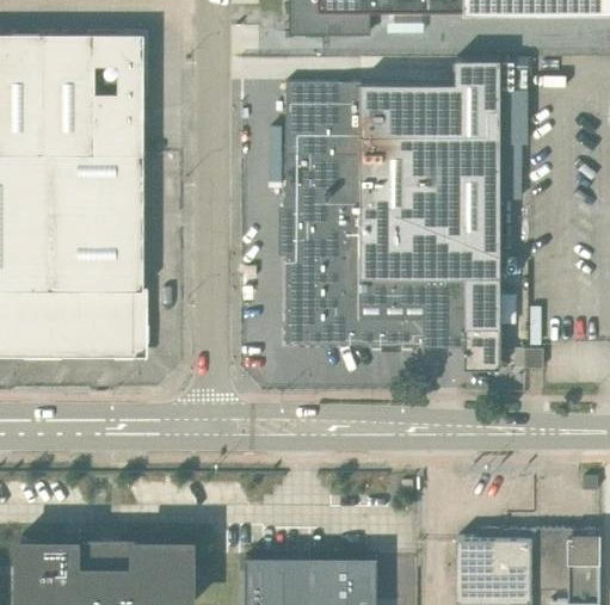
[(609,0),(289,0),(290,22),(295,23),(295,37),(368,38),(368,14),(463,14),(463,18),(609,18),(609,0)]
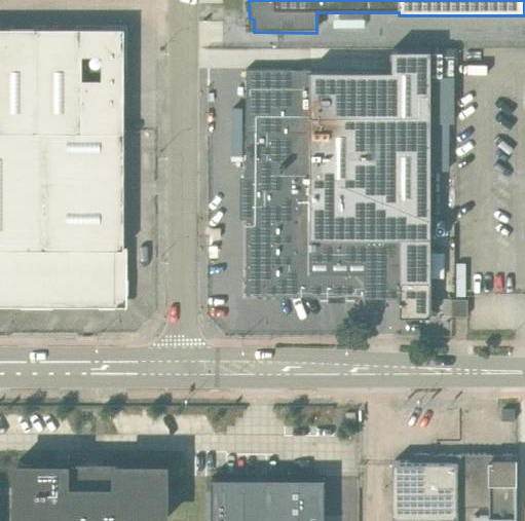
[(0,308),(126,308),(123,30),(0,30),(0,308)]
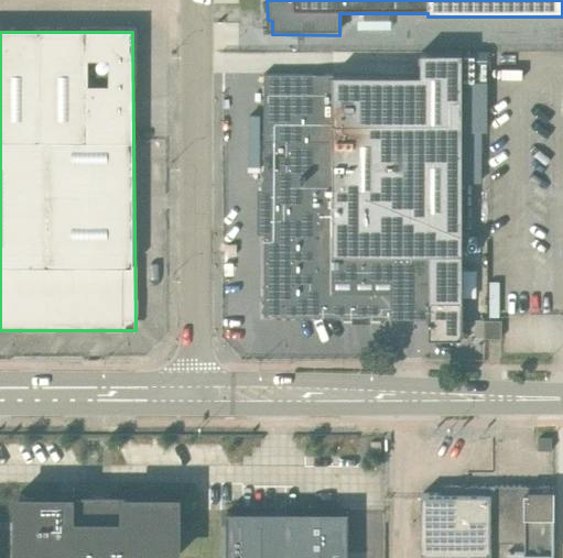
[(263,79),(263,321),(428,321),(428,343),(462,343),(462,187),(480,187),(480,137),(486,137),(486,87),(462,87),(462,57),(420,57),(420,79),(263,79)]
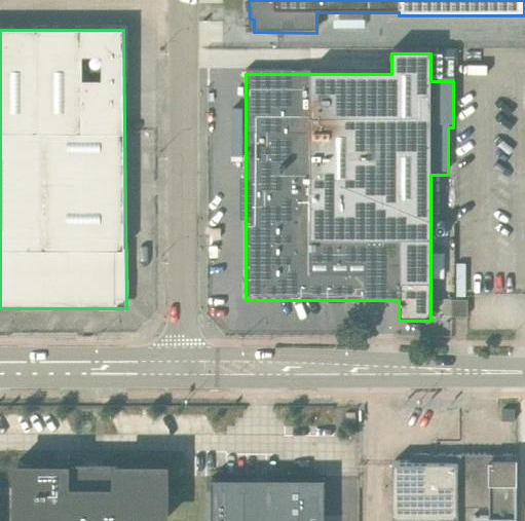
[(466,321),(466,304),(450,304),(450,321),(466,321)]
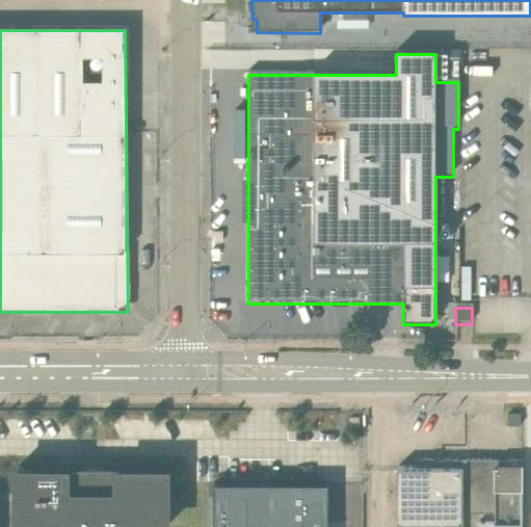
[(461,526),(462,517),(494,517),(494,473),(497,473),(497,465),(437,465),(435,465),(433,466),(427,466),(425,465),(417,466),(417,472),(397,472),(396,526),(461,526)]
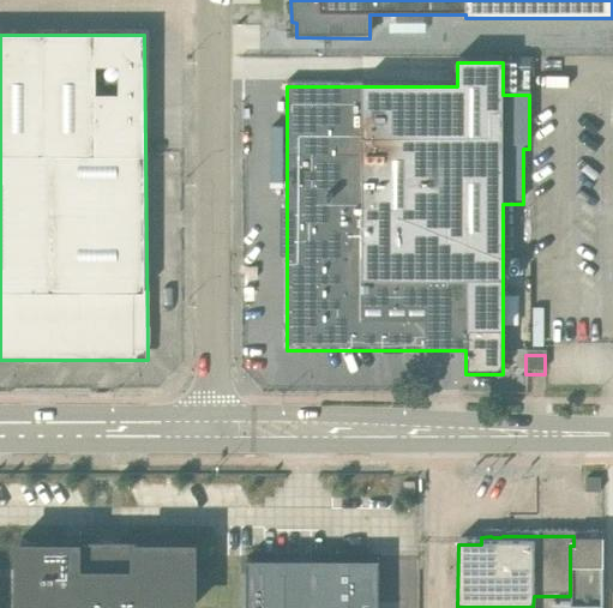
[(601,607),(602,536),(574,536),(574,546),(570,546),(570,596),(570,607),(601,607)]
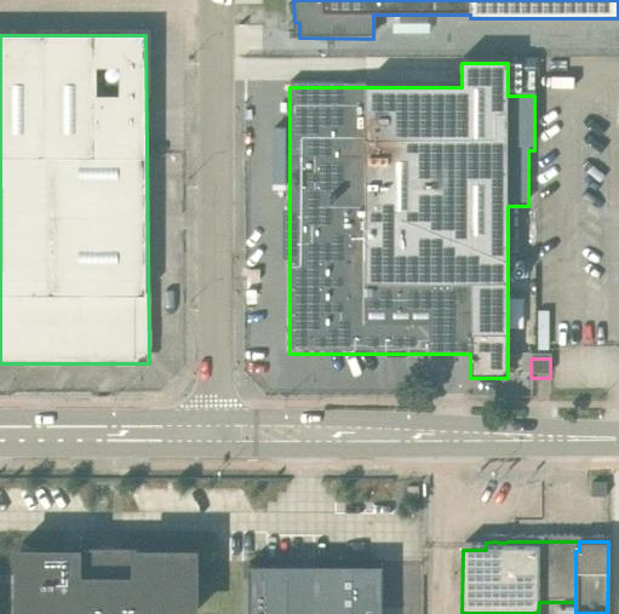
[(21,549),(21,613),(194,613),(194,549),(120,549),(95,549),(21,549)]
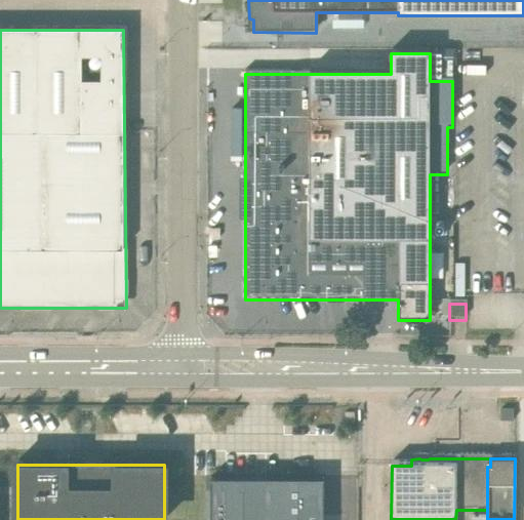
[(323,519),(324,481),(210,481),(210,519),(323,519)]
